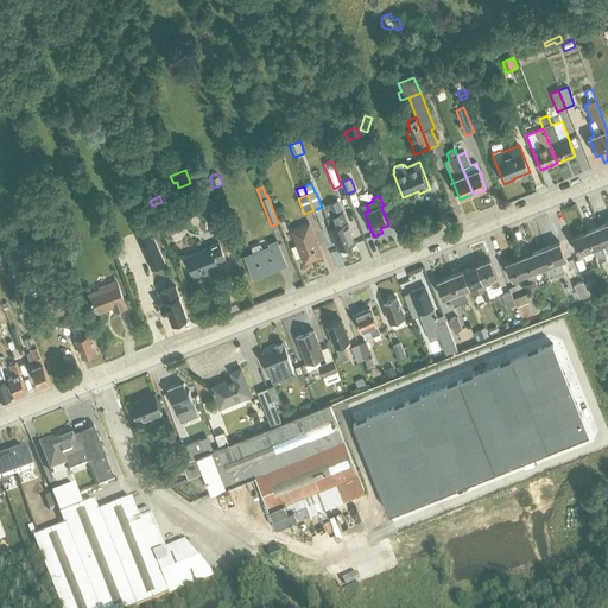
[(339,201),(322,207),(340,251),(355,244),(339,201)]
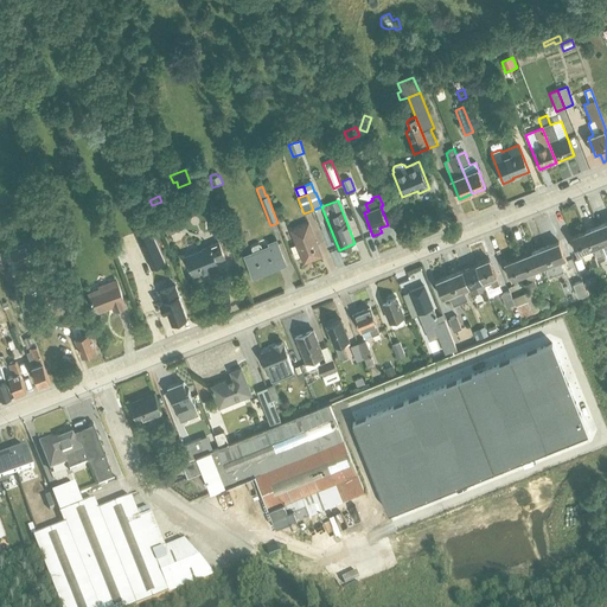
[(96,230),(103,223),(95,215),(88,222),(96,230)]
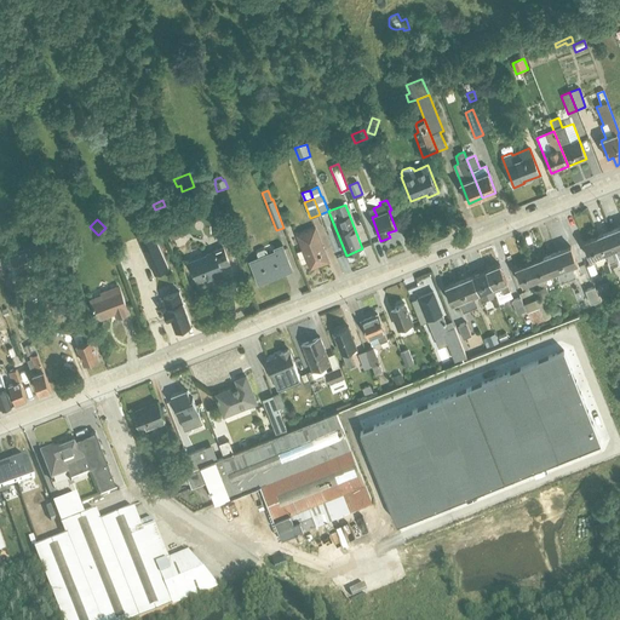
[(297,252),(302,264),(308,262),(311,269),(329,262),(315,227),(296,234),(303,250),(297,252)]
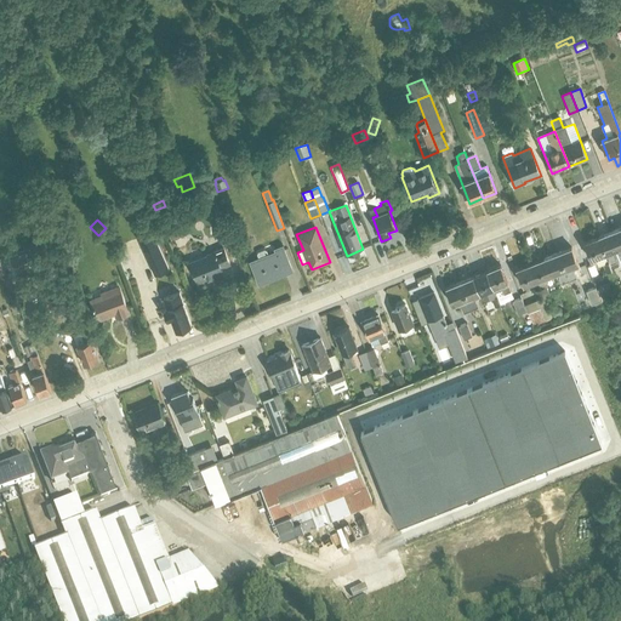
[(138,239),(155,275),(170,269),(153,233),(138,239)]
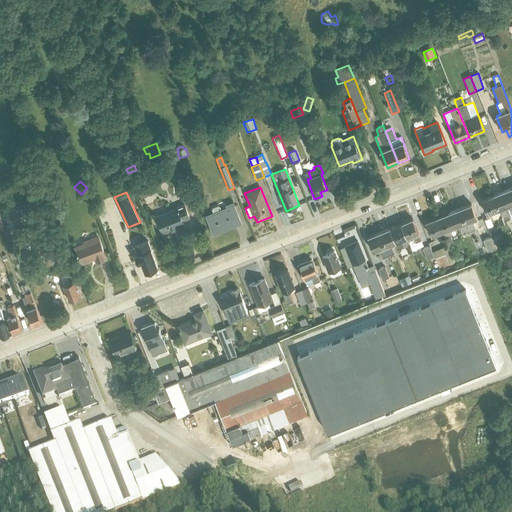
[(506,208),(510,206),(505,192),(493,196),(503,219),(509,217),(506,208)]
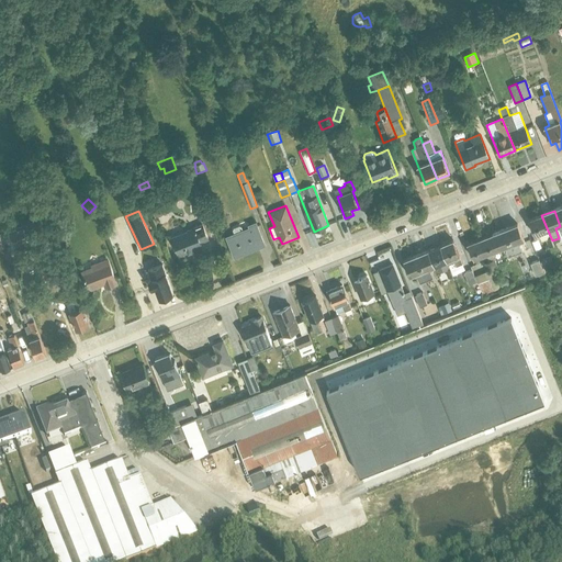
[(553,245),(552,240),(541,215),(529,221),(536,236),(539,235),(542,242),(546,239),(549,247),(554,245),(553,245)]
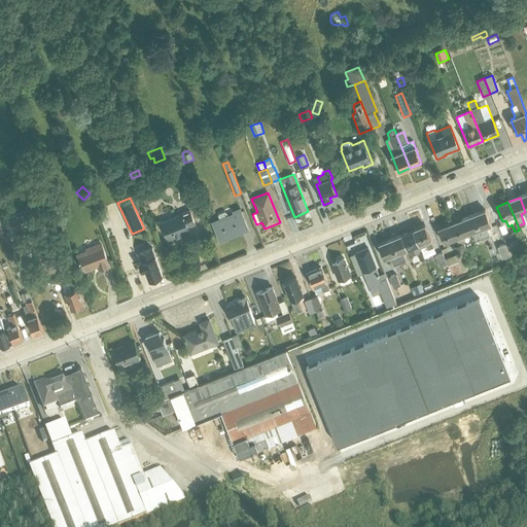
[(212,222),(220,242),(248,231),(240,208),(233,211),(234,214),(229,215),(226,213),(224,212),(219,214),(218,216),(220,219),(212,222)]
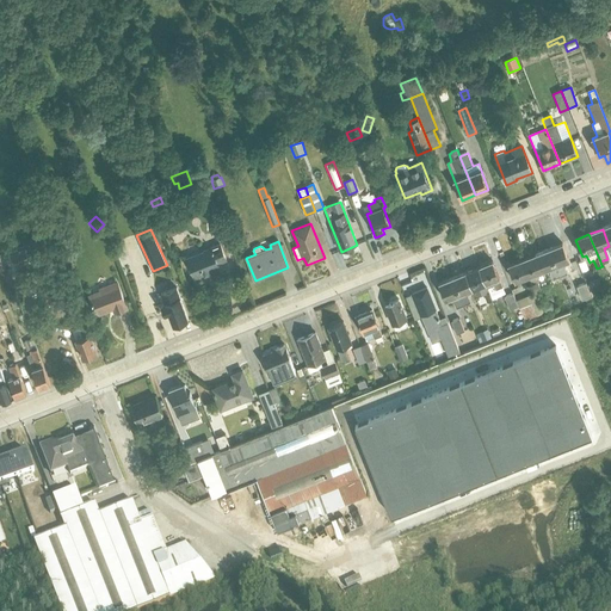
[(186,258),(195,278),(221,269),(218,264),(227,260),(221,242),(203,250),(204,251),(186,258)]
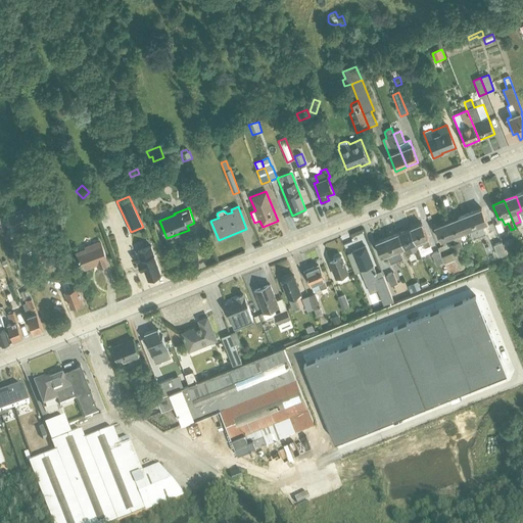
[(482,209),(470,214),(479,237),(486,235),(482,226),(487,224),(482,209)]
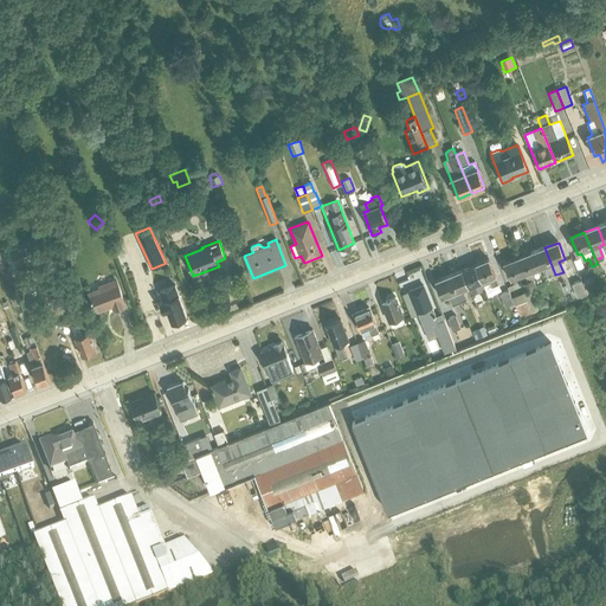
[(12,252),(17,264),(30,258),(25,246),(12,252)]
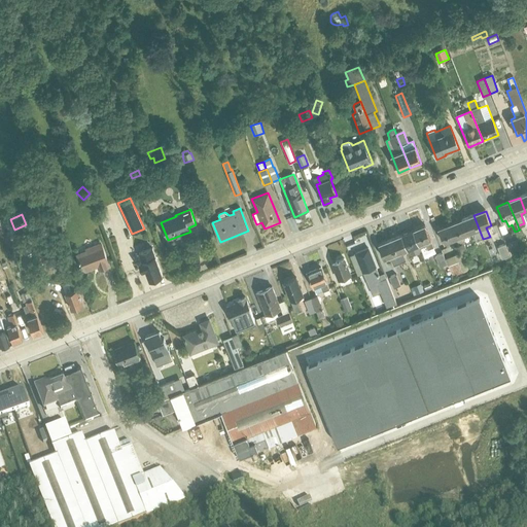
[(477,242),(483,239),(473,215),(462,220),(467,235),(473,233),(477,242)]
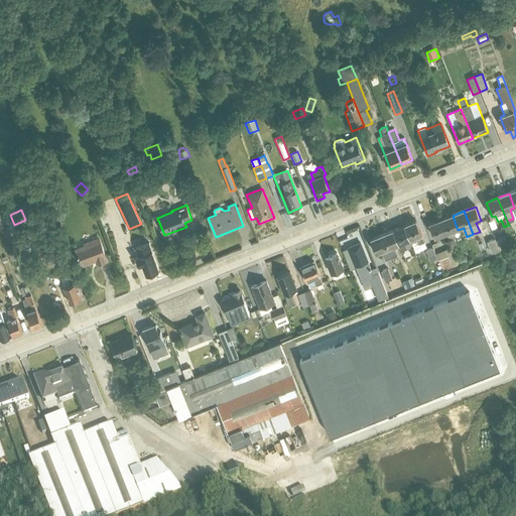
[(454,232),(458,230),(453,216),(441,220),(446,234),(449,241),(453,248),(457,246),(455,239),(456,238),(454,232)]
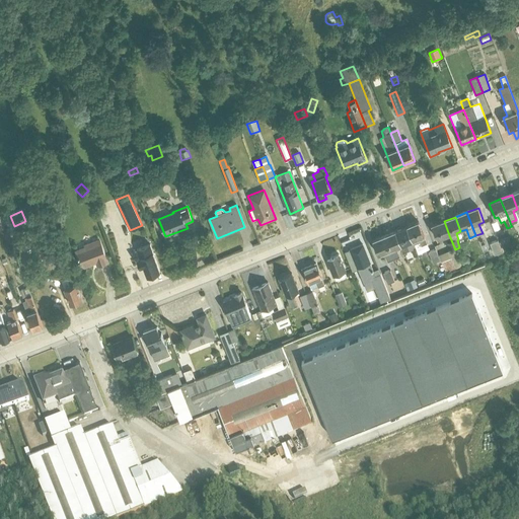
[(490,230),(495,228),(493,220),(487,222),(490,230)]
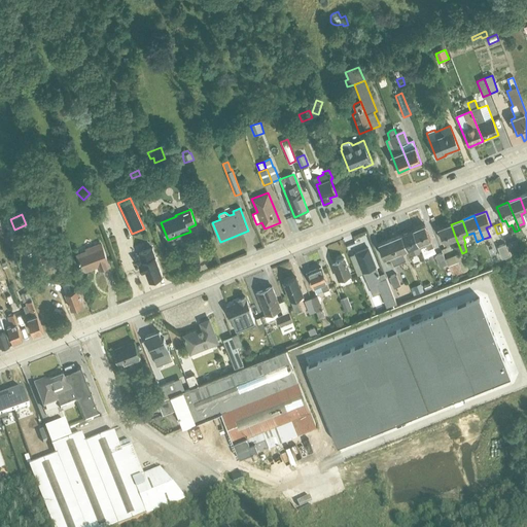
[(445,244),(456,239),(451,224),(438,230),(445,244)]
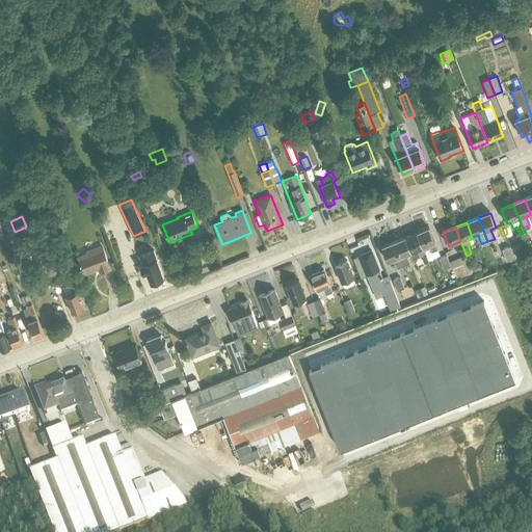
[(432,251),(437,249),(429,229),(418,233),(425,250),(430,248),(432,251)]
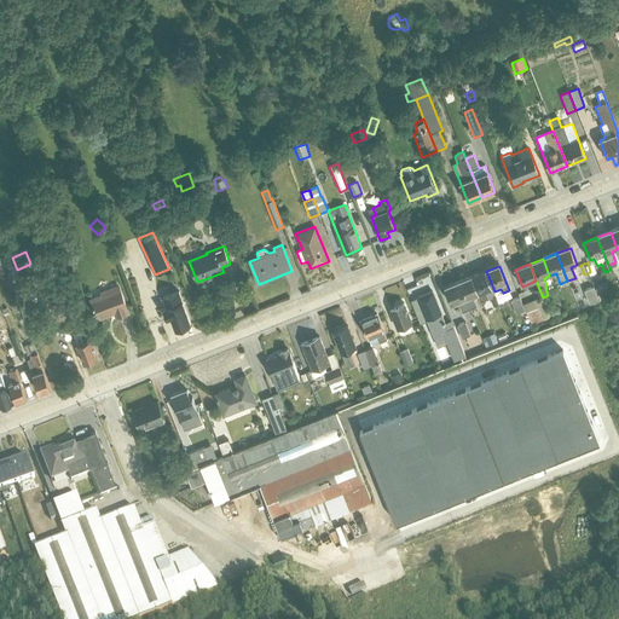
[(499,305),(495,291),(486,271),(472,277),(480,294),(482,302),(491,299),(493,307),(499,305)]
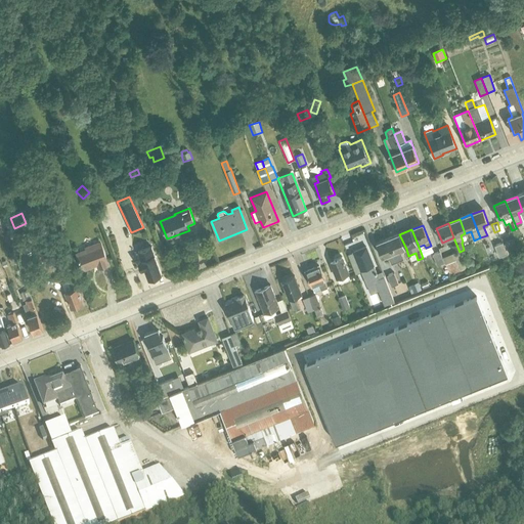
[(400,251),(406,249),(399,234),(388,238),(398,262),(404,260),(400,251)]
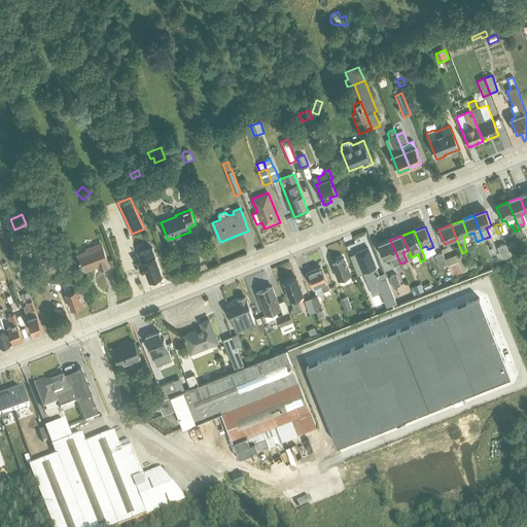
[(394,267),(400,264),(390,240),(379,245),(385,260),(390,257),(394,267)]
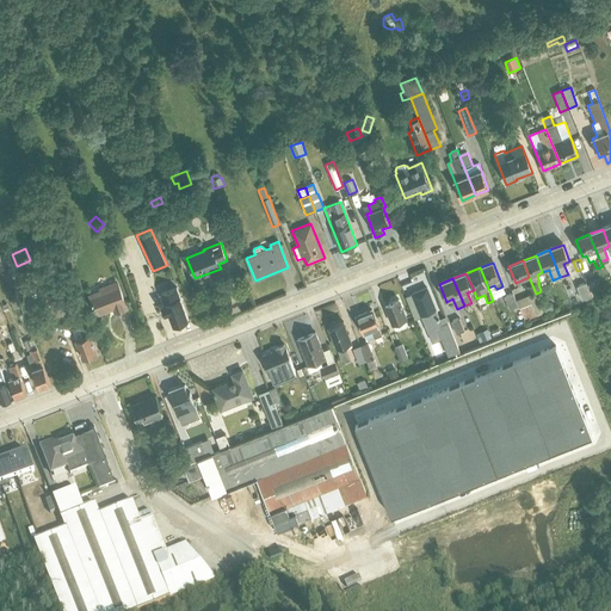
[(90,294),(97,314),(113,307),(116,312),(128,308),(117,281),(99,288),(100,289),(90,294)]
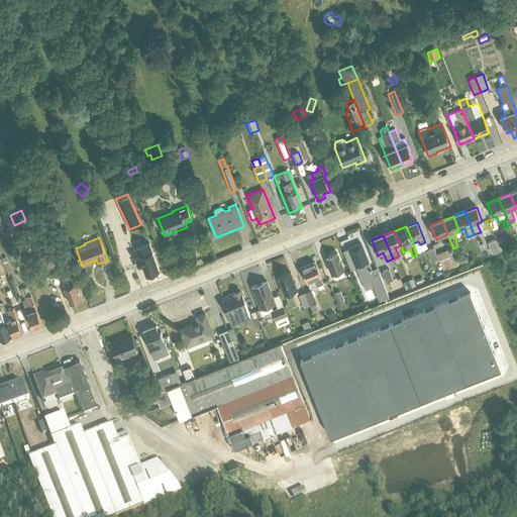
[(498,242),(502,252),(512,248),(508,238),(498,242)]
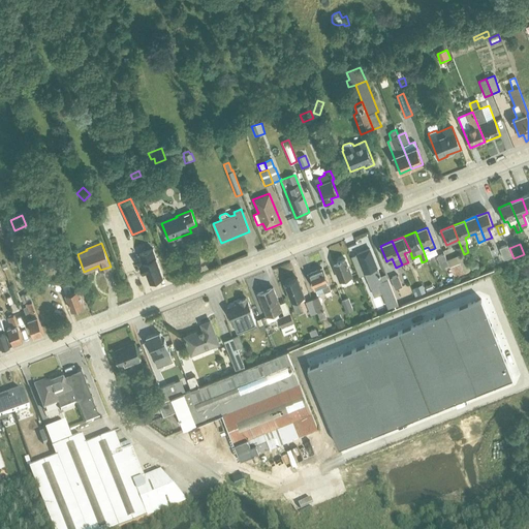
[(504,260),(512,257),(507,246),(499,249),(504,260)]
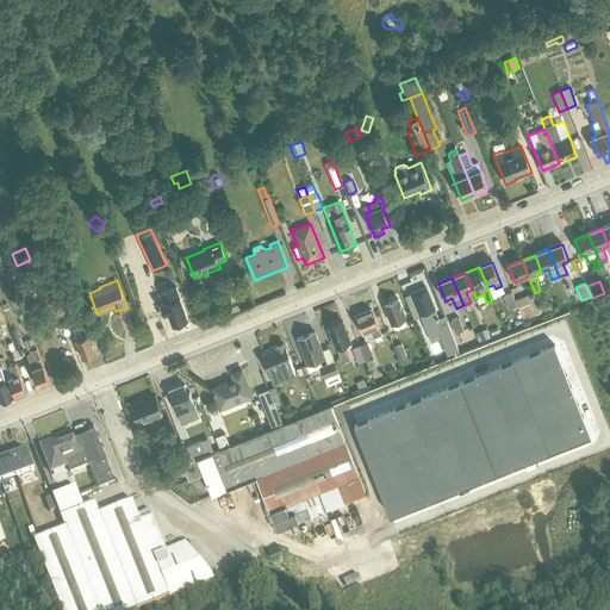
[(524,321),(543,313),(535,293),(531,285),(527,286),(530,296),(515,300),(517,306),(518,310),(520,309),(524,321)]
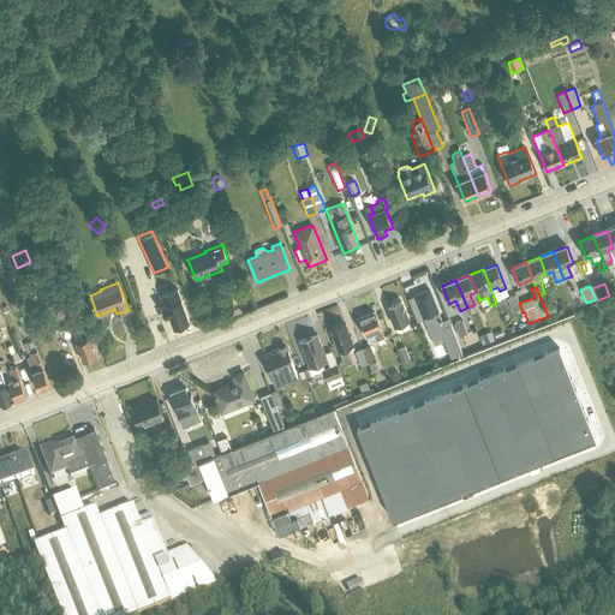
[(171,315),(175,328),(190,322),(178,288),(162,294),(166,305),(162,306),(166,317),(171,315)]
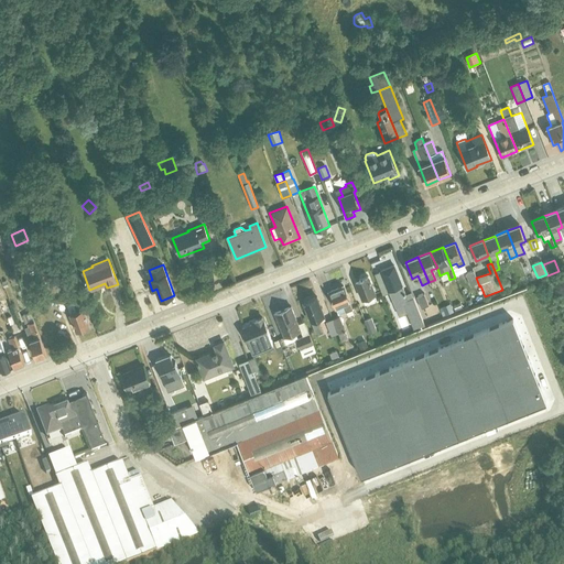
[(507,266),(502,268),(506,279),(511,277),(507,266)]
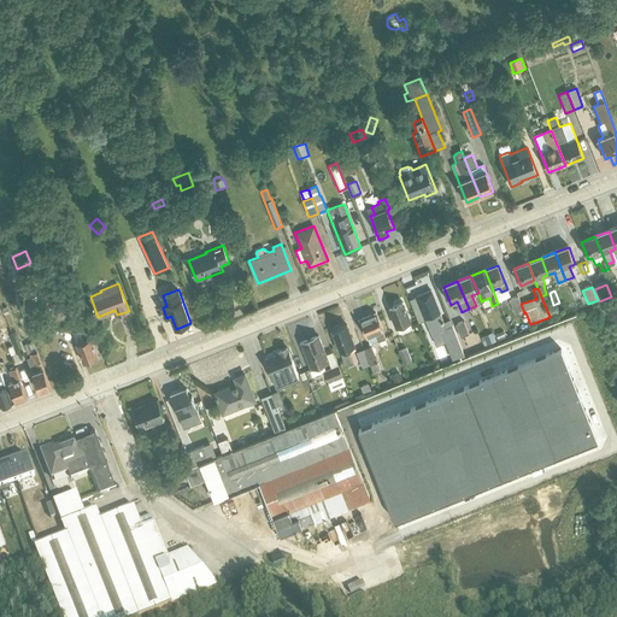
[(465,358),(450,321),(444,323),(432,292),(417,298),(425,321),(436,347),(446,344),(453,363),(465,358)]
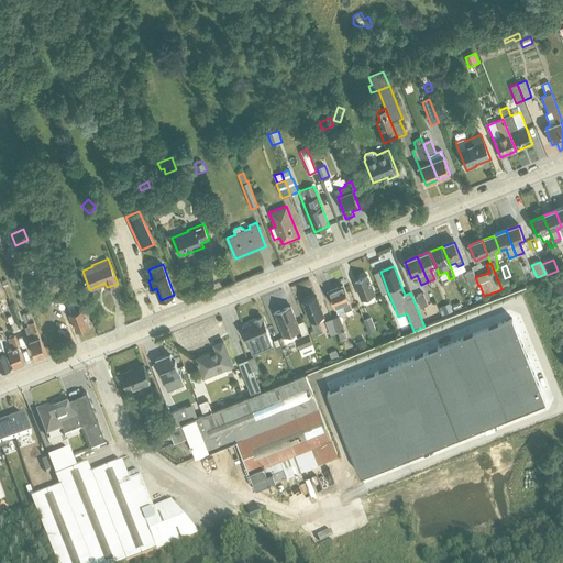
[(20,283),(14,271),(10,272),(12,275),(10,276),(13,285),(20,283)]
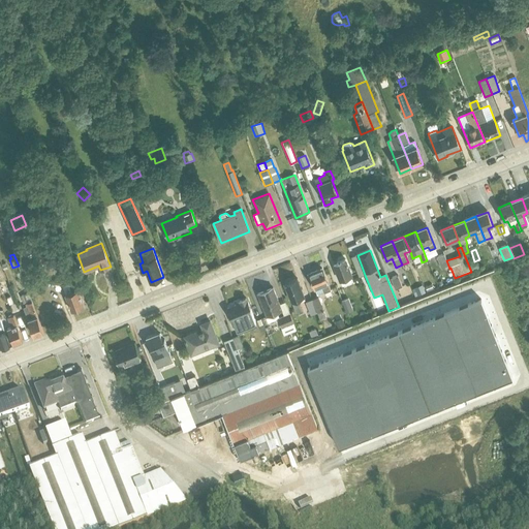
[(448,266),(446,260),(444,254),(437,257),(441,269),(448,266)]
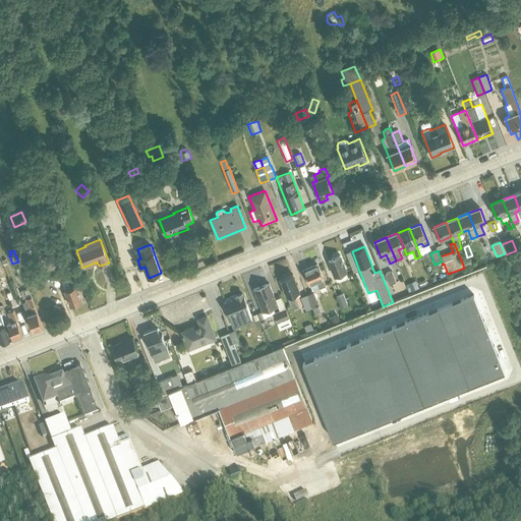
[(352,251),(346,253),(354,274),(359,271),(352,251)]
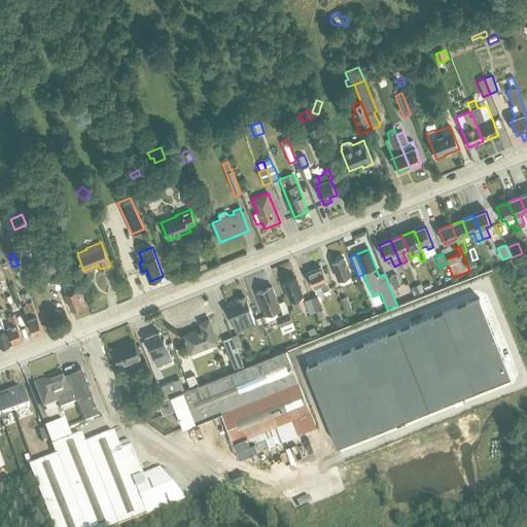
[(349,277),(351,276),(344,259),(332,264),(342,285),(351,282),(349,277)]
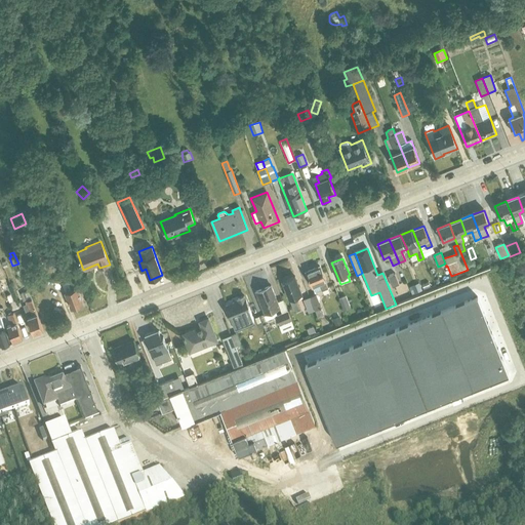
[(468,261),(467,265),(468,268),(471,270),(475,269),(477,265),(475,260),(472,259),(468,261)]
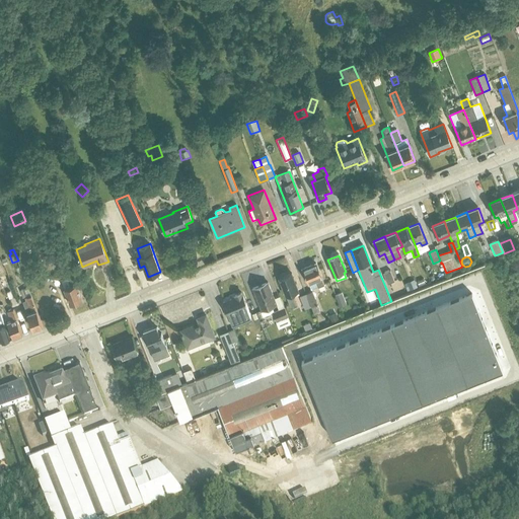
[(305,275),(309,285),(311,290),(324,285),(316,264),(303,270),(305,275)]
